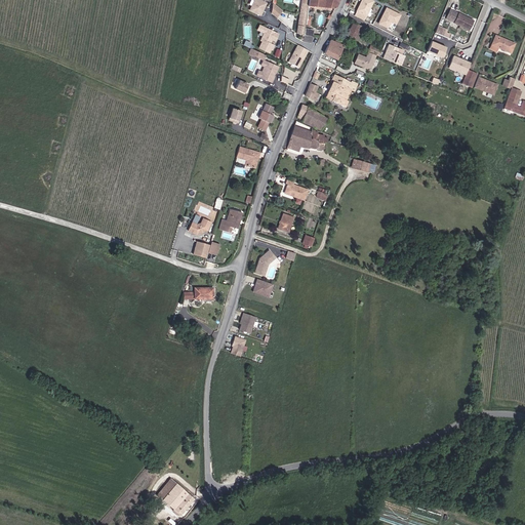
[(254,0),(250,10),(261,15),(268,2),(265,1),(266,0),(267,0),(269,1),(269,0),(254,0)]
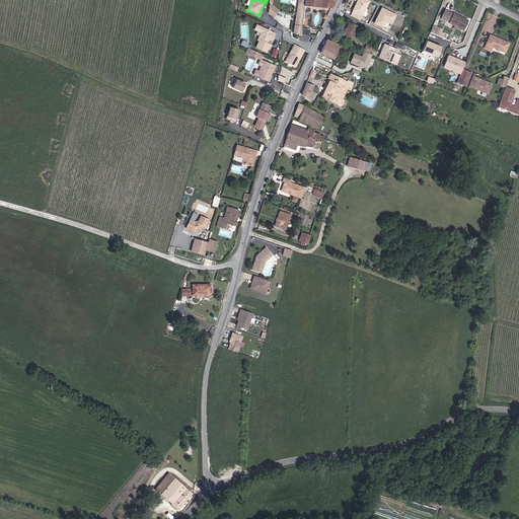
[(300,27),(300,26),(300,23),(302,16),(303,6),(304,0),(296,0),(291,33),(299,35),(299,34),(300,27)]
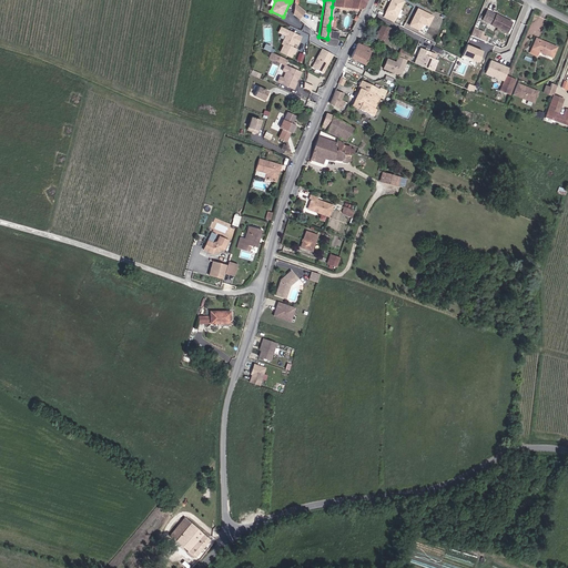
[(333,0),(332,7),(362,9),(366,0),(333,0)]
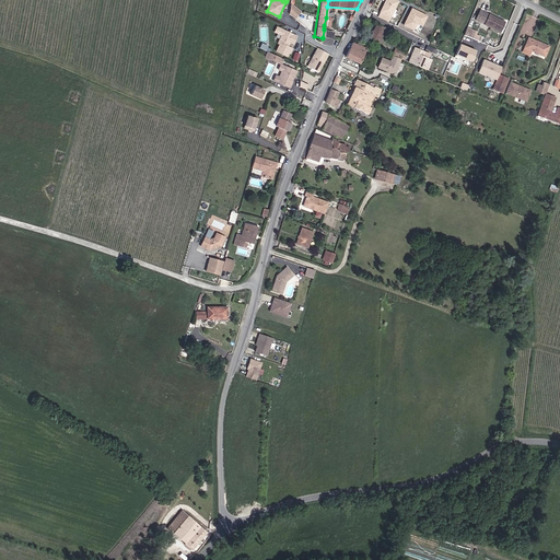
[(386,0),(380,13),(386,16),(394,0),(393,0),(386,0)]
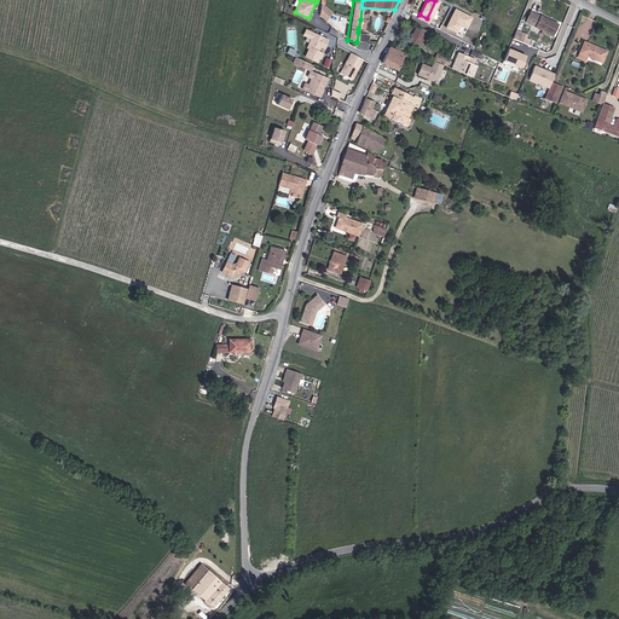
[(435,0),(427,18),(431,19),(439,3),(435,0)]
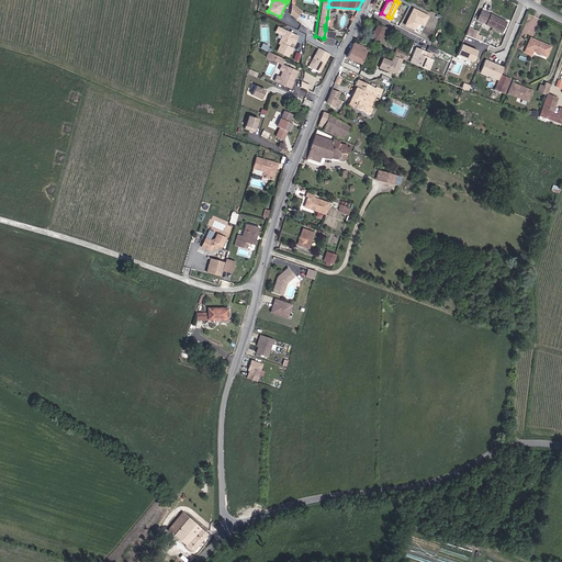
[(302,12),(292,3),(291,14),(298,19),(302,12)]
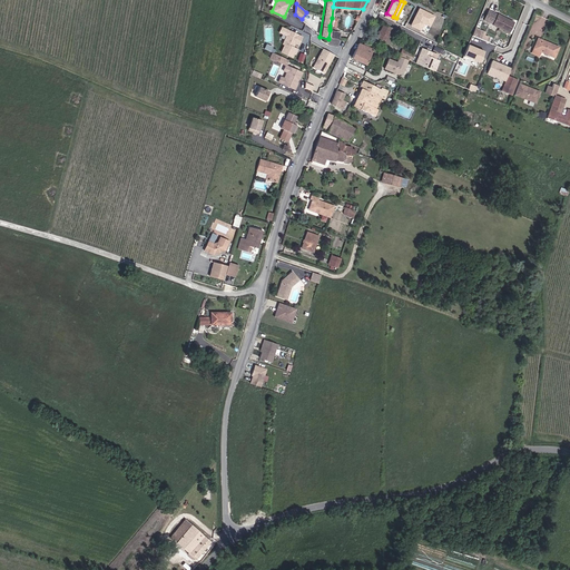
[(420,8),(412,26),(422,31),(425,25),(431,28),(436,17),(420,8)]
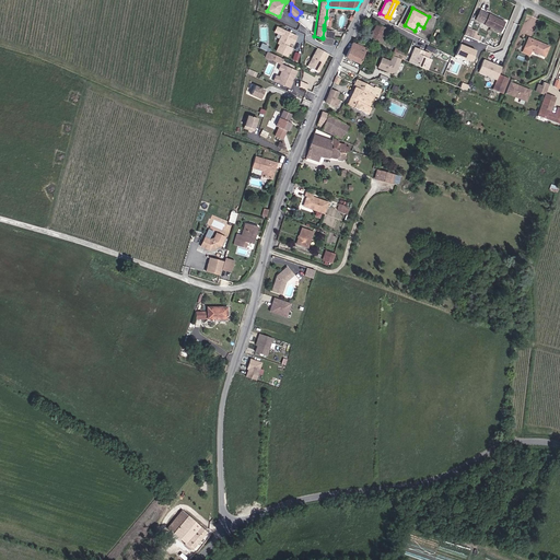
[(479,10),(475,20),(498,32),(502,22),(479,10)]
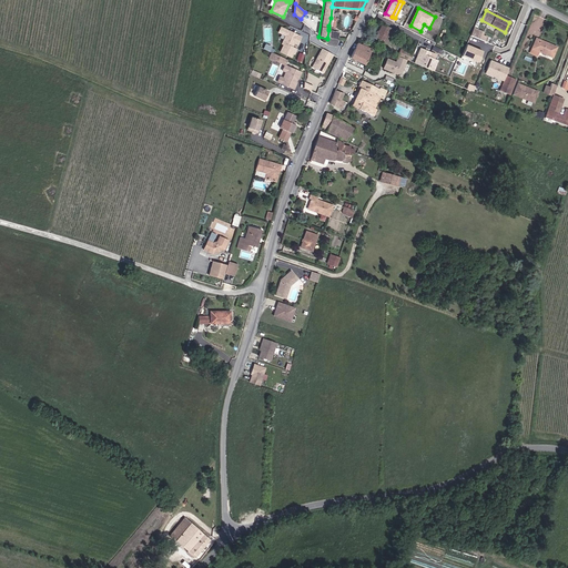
[(391,39),(394,31),(382,26),(375,40),(387,46),(389,41),(391,39)]
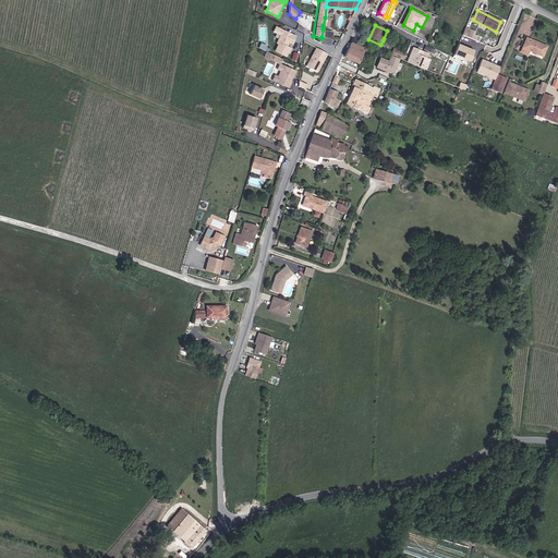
[(288,43),(290,44),(292,39),(293,40),(295,37),(275,28),(274,33),(280,36),(277,45),(279,45),(276,52),(287,57),(288,53),(289,53),(291,49),(287,47),(288,43)]
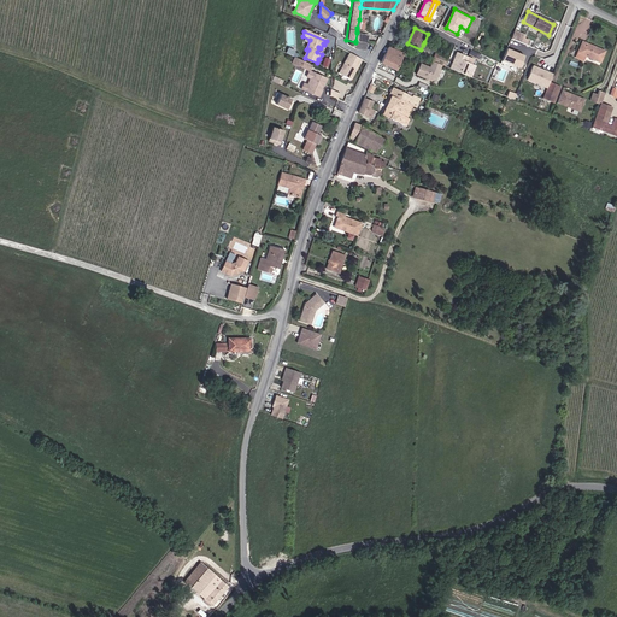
[(357,42),(366,43),(368,35),(357,33),(356,41),(357,42)]
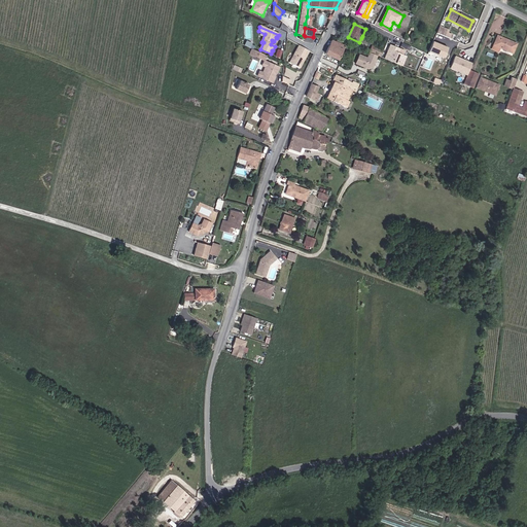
[(510,53),(514,43),(495,35),(489,50),(497,54),(499,47),(510,53)]
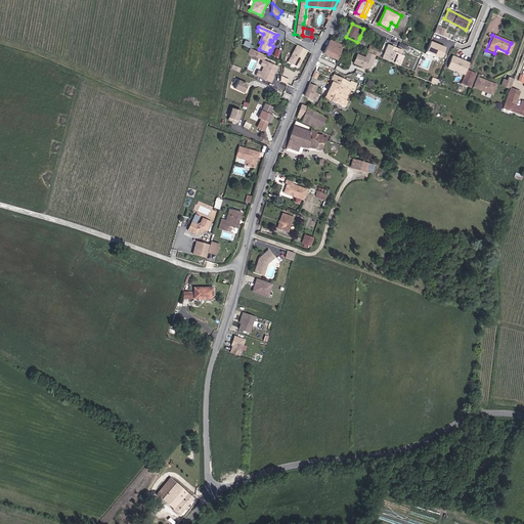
[(310,45),(311,37),(303,36),(301,43),(310,45)]
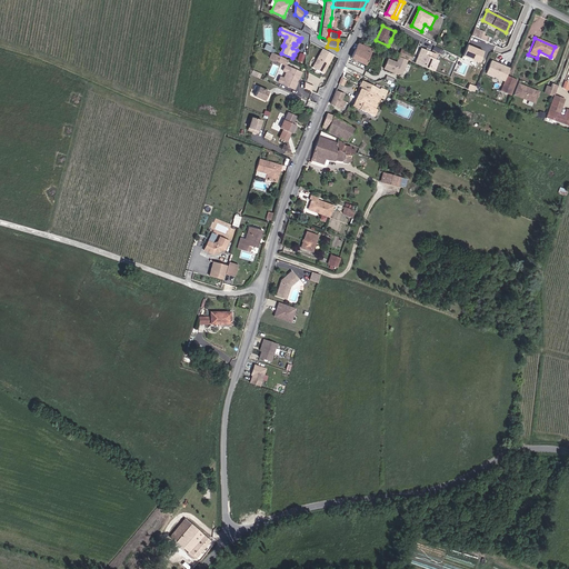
[(351,58),(365,65),(372,50),(370,49),(370,48),(368,46),(367,48),(358,45),(351,58)]
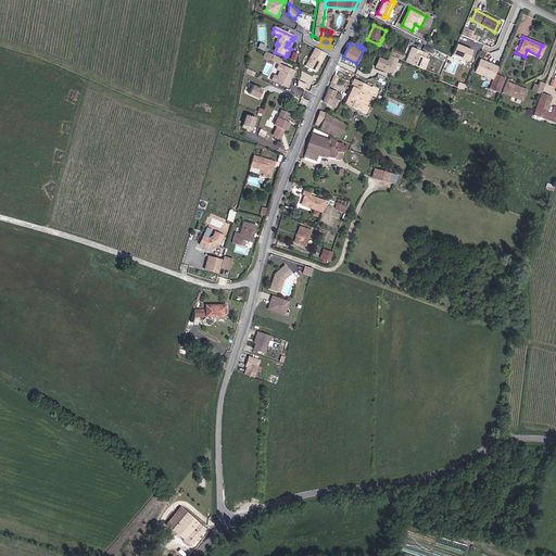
[(457,43),(453,54),(470,61),(475,51),(457,43)]
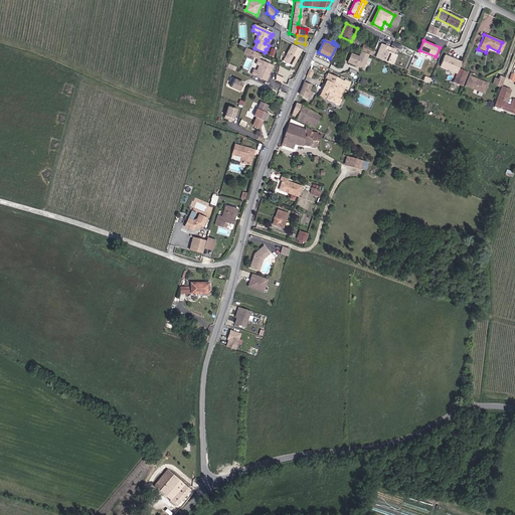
[(360,50),(371,54),(374,48),(363,43),(360,50)]
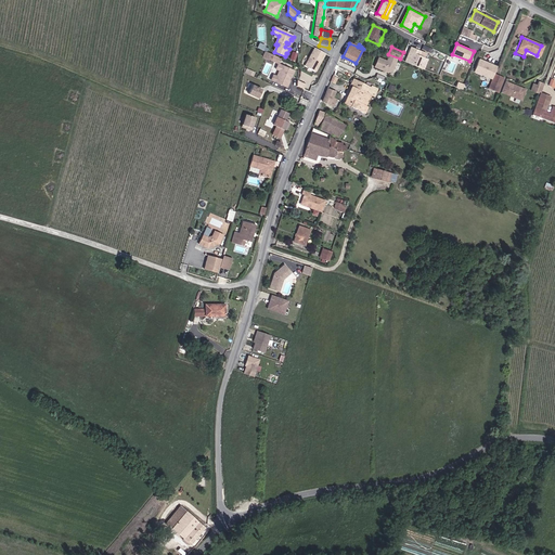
[(412,47),(405,61),(425,69),(429,60),(426,57),(427,53),(412,47)]
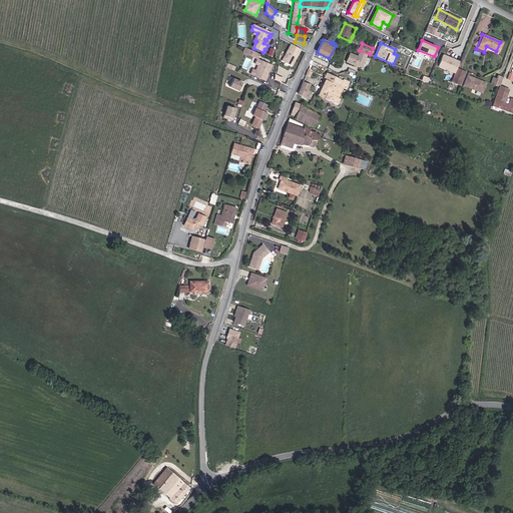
[(300,50),(290,45),(281,61),(290,67),(300,50)]
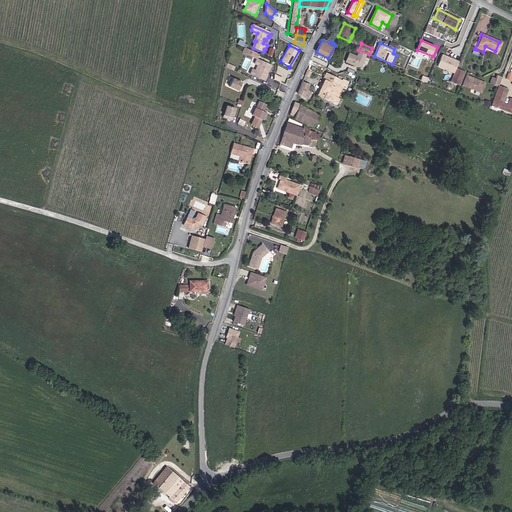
[(254,58),(256,53),(246,49),(244,48),(242,53),(254,58)]
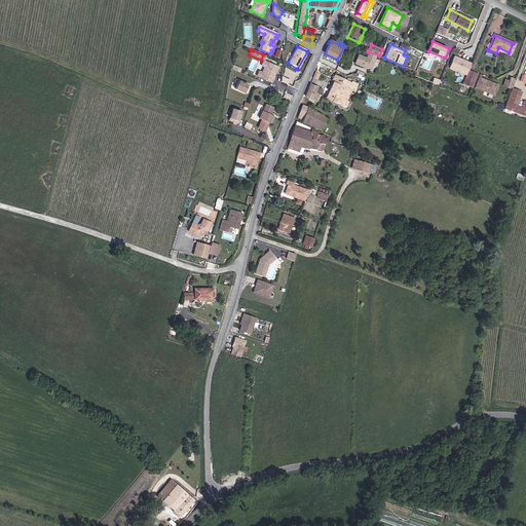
[(376,55),(369,51),(366,58),(359,54),(352,69),(365,74),(369,72),(376,55)]
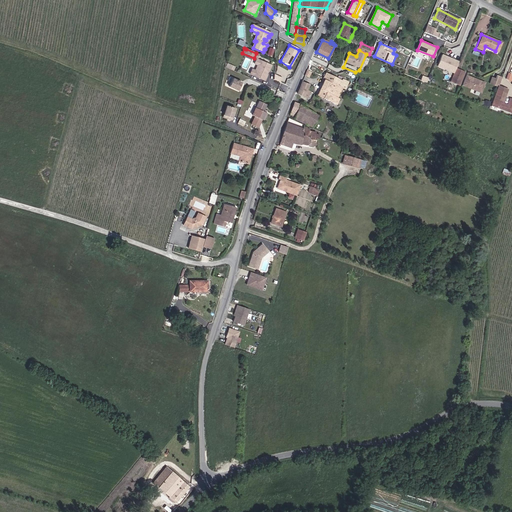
[(443,55),(438,68),(454,74),(456,69),(459,61),(443,55)]
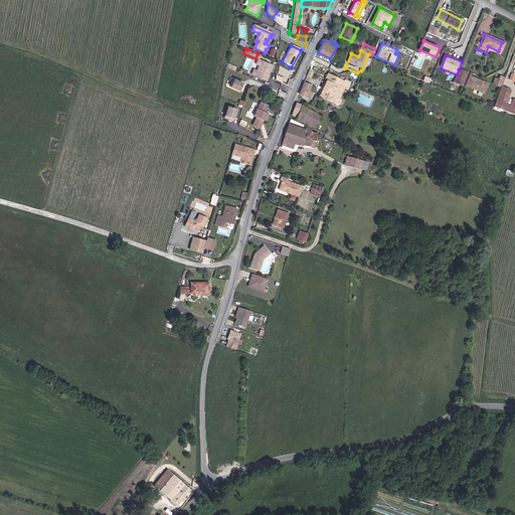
[(250,74),(266,81),(268,76),(267,74),(268,71),(270,72),(273,66),(259,59),(258,59),(255,64),(258,65),(259,66),(259,67),(259,68),(258,70),(255,71),(252,69),(250,74)]
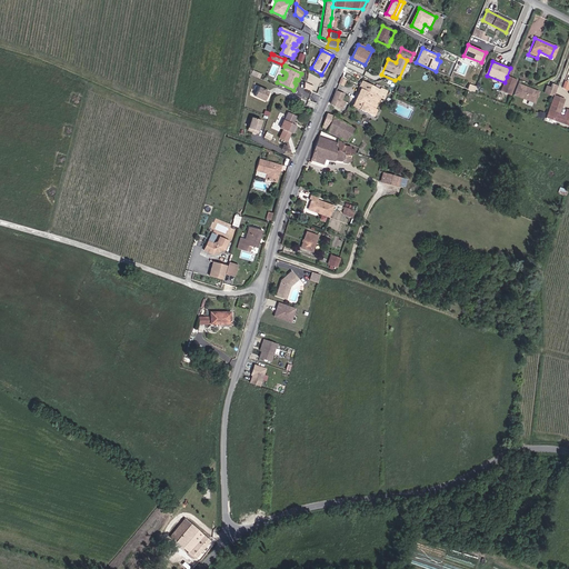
[(518,81),(507,77),(505,82),(501,91),(512,96),(518,81)]
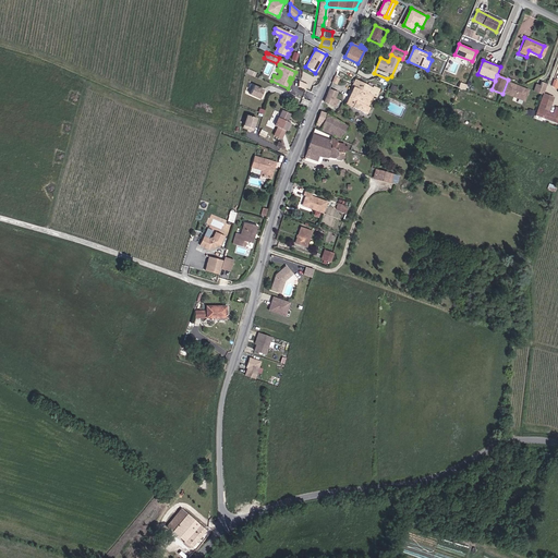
[(354,80),(352,86),(354,87),(373,97),(375,98),(379,89),(372,86),(371,87),(354,80)]
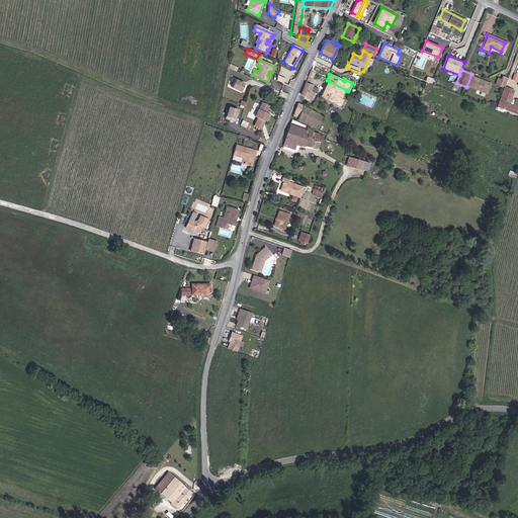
[(503,86),(506,77),(502,75),(500,78),(498,84),(503,86)]
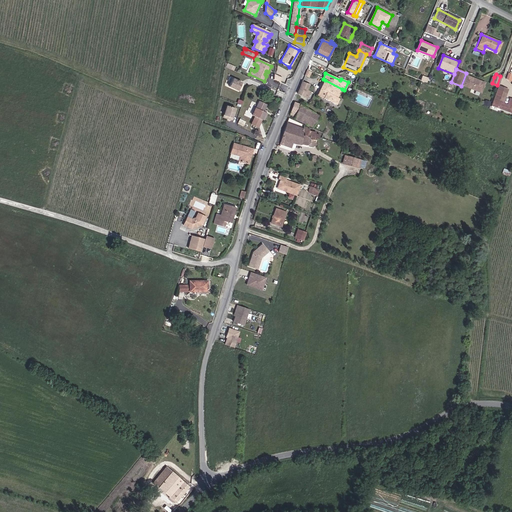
[(486,83),(468,75),(464,85),(482,93),(486,83)]
